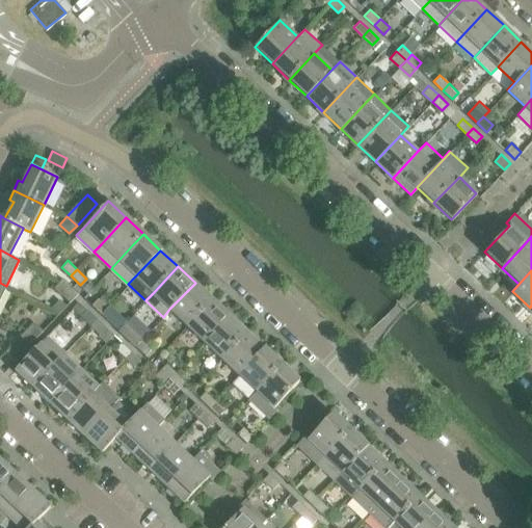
[(61,294),(71,285),(62,276),(53,287),(61,294)]
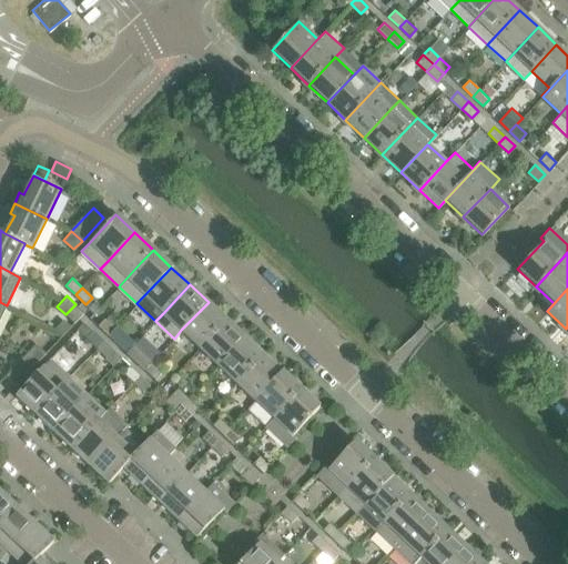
[(181,330),(200,348),(226,320),(209,302),(181,330)]
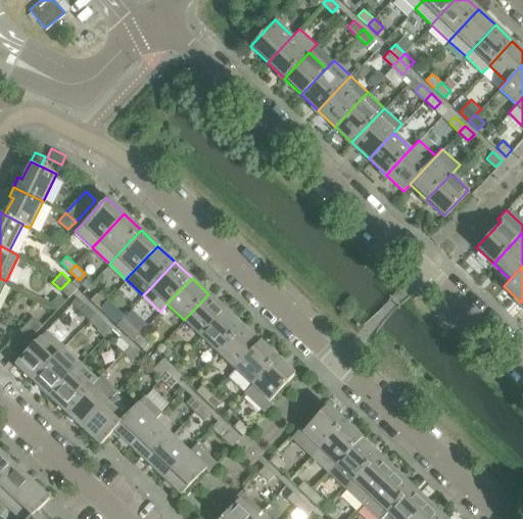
[(78,287),(72,282),(69,280),(60,289),(68,296),(78,287)]
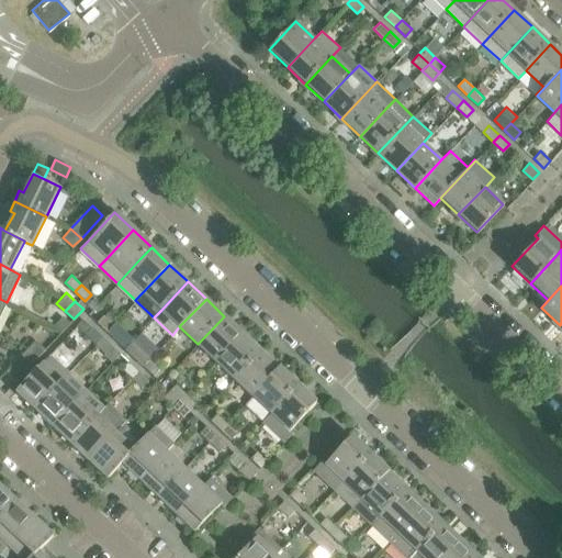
[(107,331),(113,324),(103,314),(97,322),(107,331)]
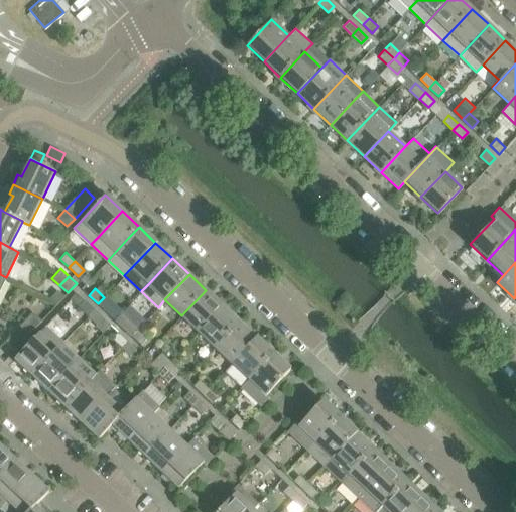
[(181,315),(199,332),(223,305),(206,290),(181,315)]
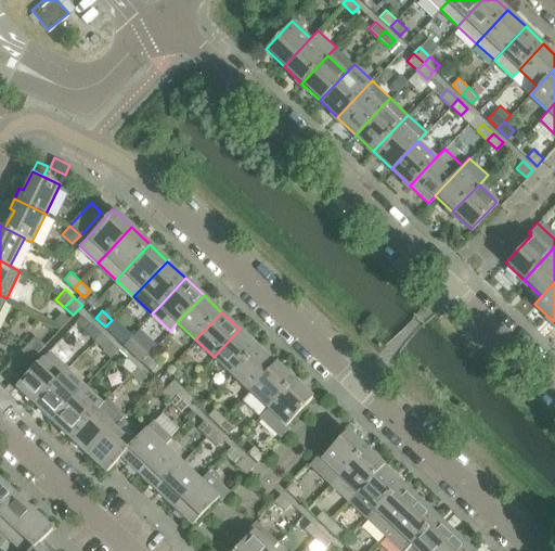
[(112,320),(105,327),(115,336),(121,329),(112,320)]
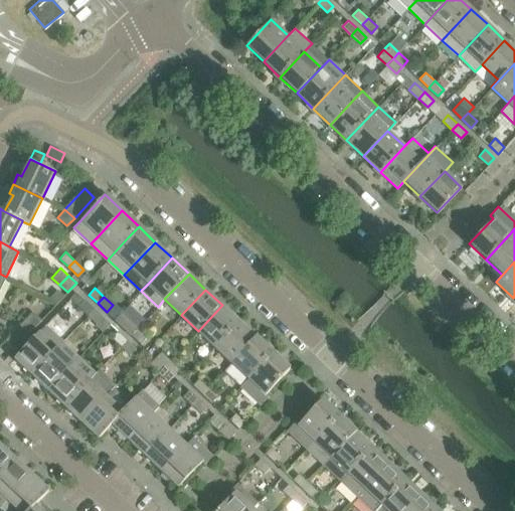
[(88,314),(94,308),(84,299),(78,305),(88,314)]
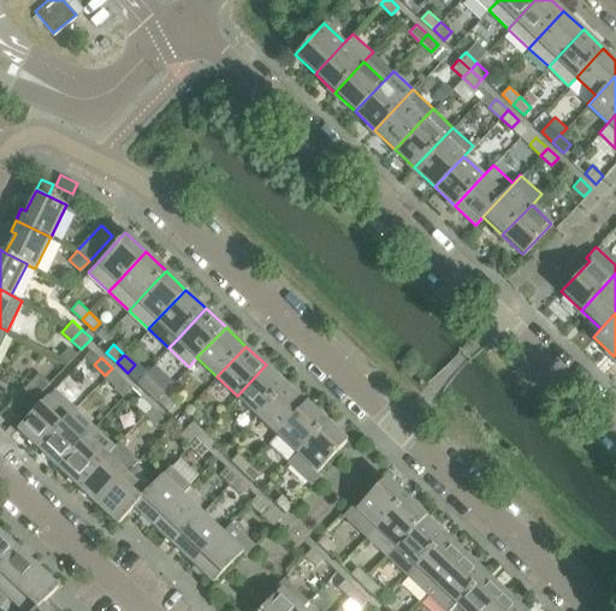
[(237,396),(256,414),(285,384),(266,365),(237,396)]
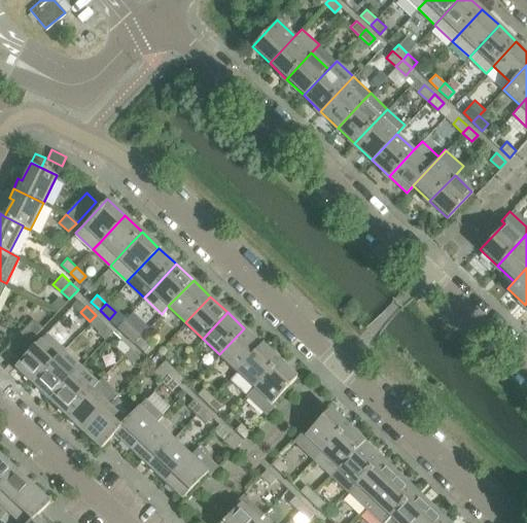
[(96,315),(90,321),(99,330),(98,332),(106,339),(113,330),(96,315)]
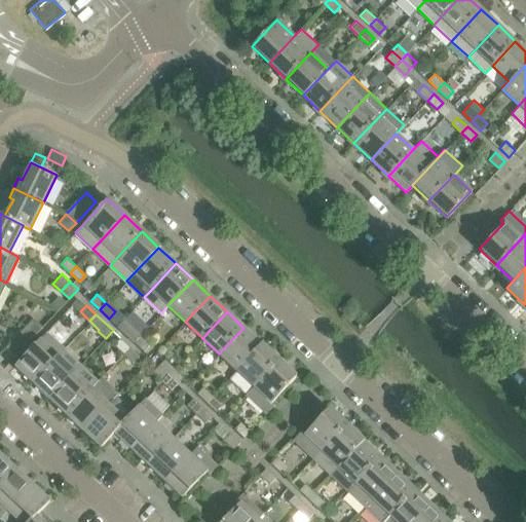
[(25,326),(35,334),(42,327),(33,318),(25,326)]
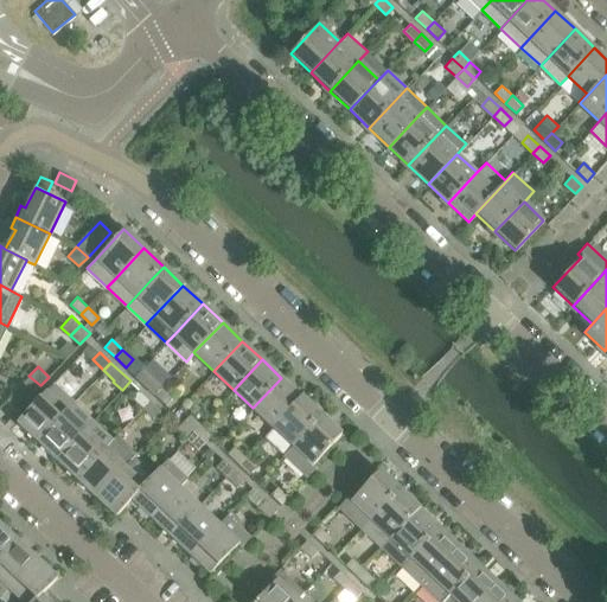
[(6,399),(17,410),(40,385),(29,376),(6,399)]
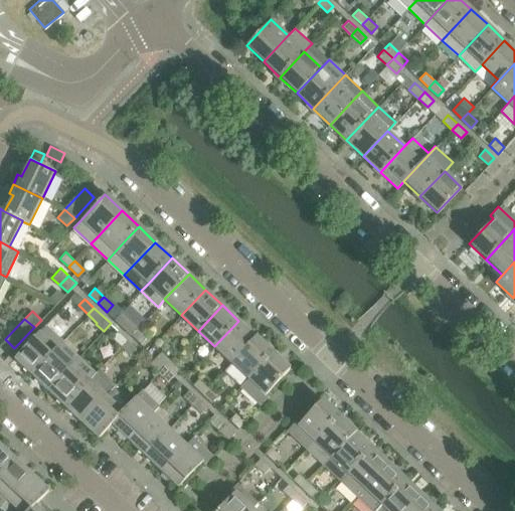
[(131,335),(137,328),(128,320),(122,326),(131,335)]
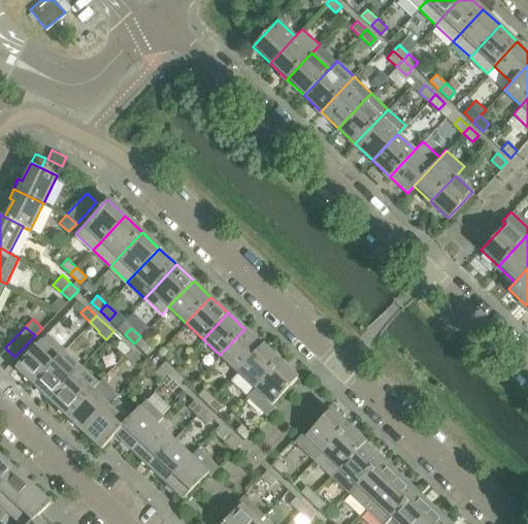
[(220,355),(237,371),(262,346),(244,329),(220,355)]
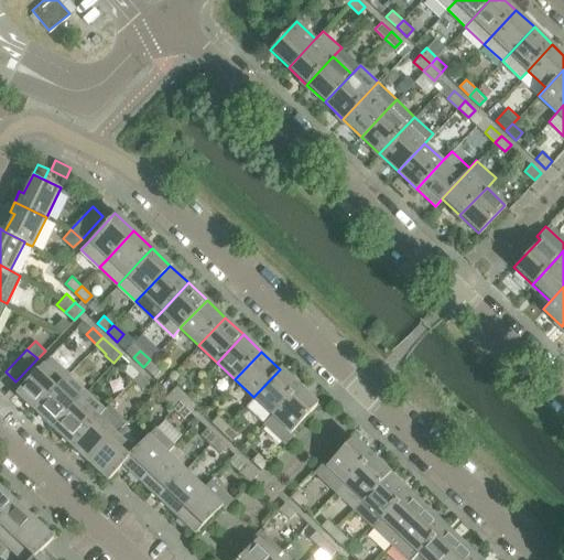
[(50,355),(15,391),(34,409),(68,373),(50,355)]
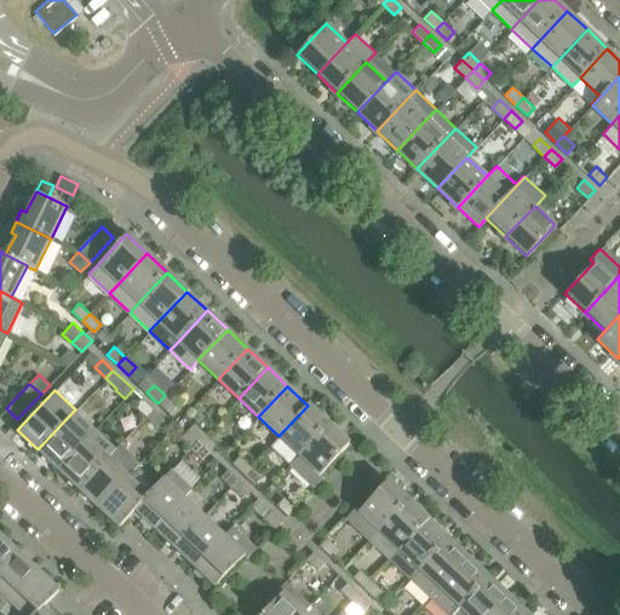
[(158,403),(168,413),(176,406),(165,395),(158,403)]
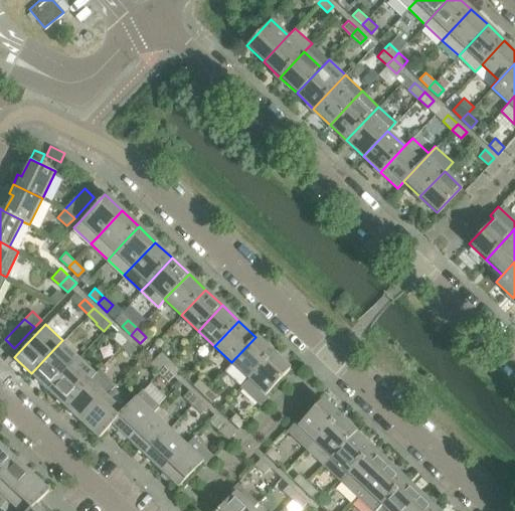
[(121,345),(127,339),(118,330),(112,337),(121,345)]
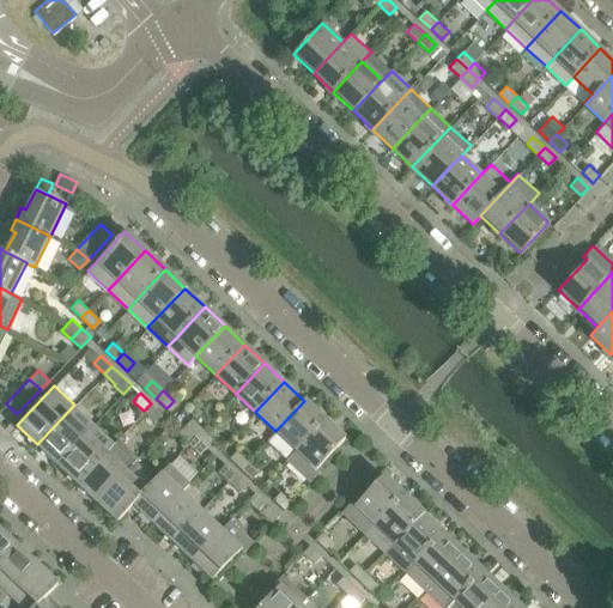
[(275,431),(295,450),(323,419),(304,401),(275,431)]
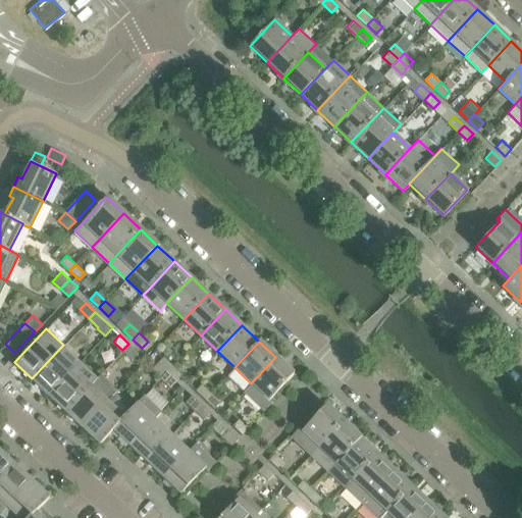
[(128,344),(122,350),(132,359),(138,353),(128,344)]
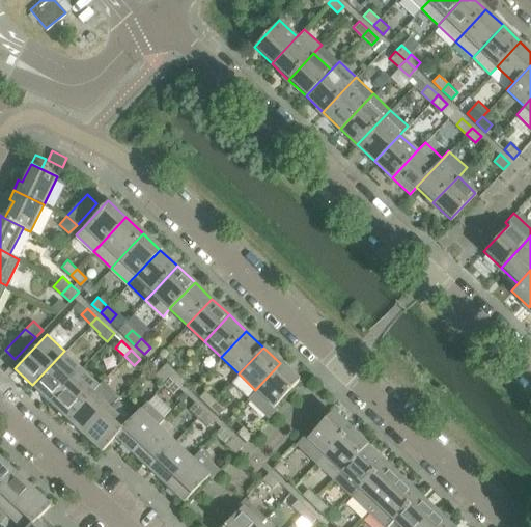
[(49,401),(75,375),(82,367),(64,351),(32,385),(49,401)]
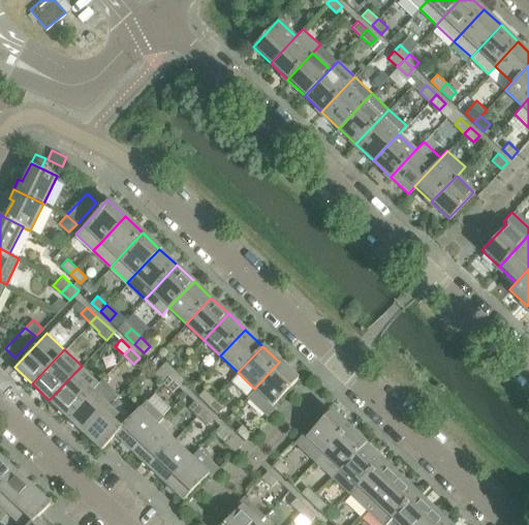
[(165,360),(159,367),(169,376),(176,369),(165,360)]
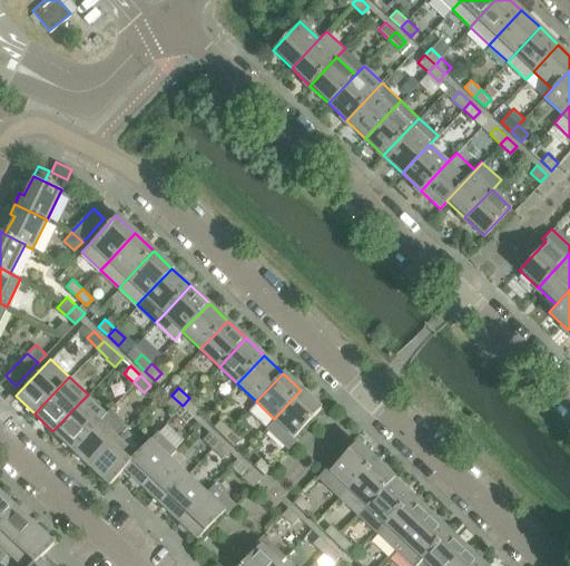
[(301,390),(274,419),(266,427),(288,448),(297,439),(294,436),(320,408),(301,390)]
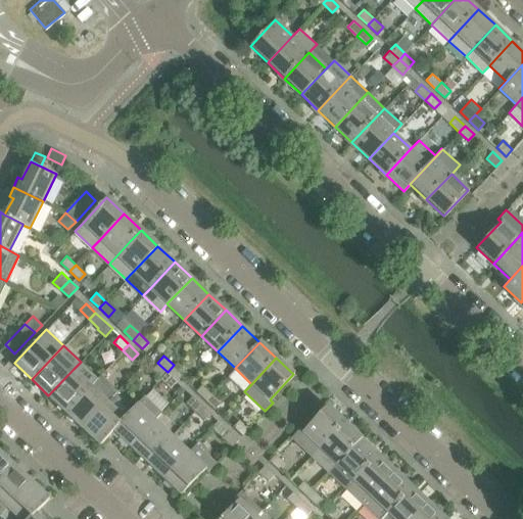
[(74,369),(48,395),(65,412),(97,377),(81,362),(74,369)]
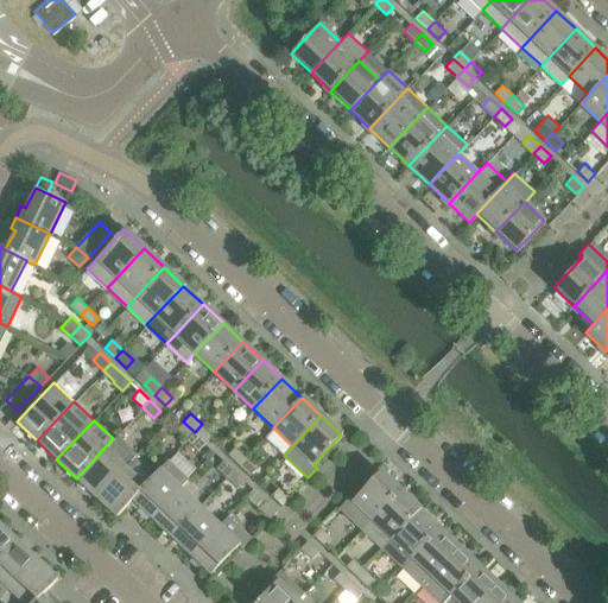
[(183,421),(178,426),(176,429),(188,439),(195,432),(183,421)]
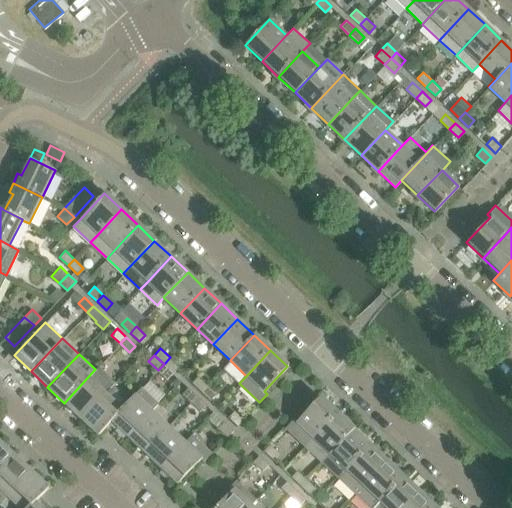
[(173,373),(177,368),(179,366),(170,357),(164,364),(173,373)]
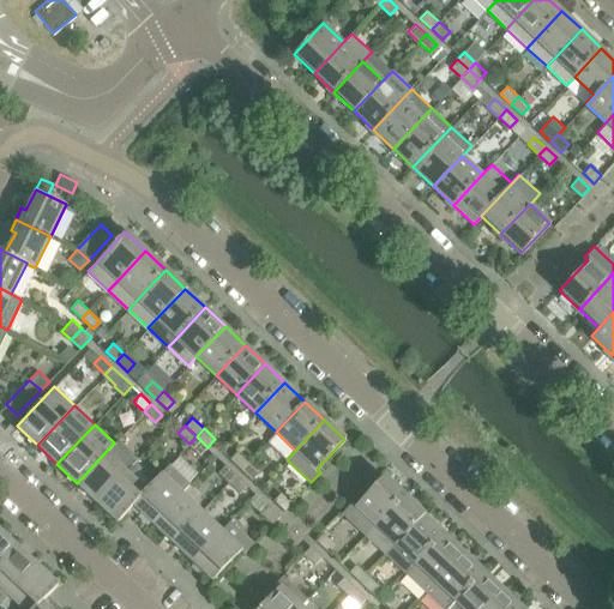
[(200,454),(208,447),(197,436),(190,444),(200,454)]
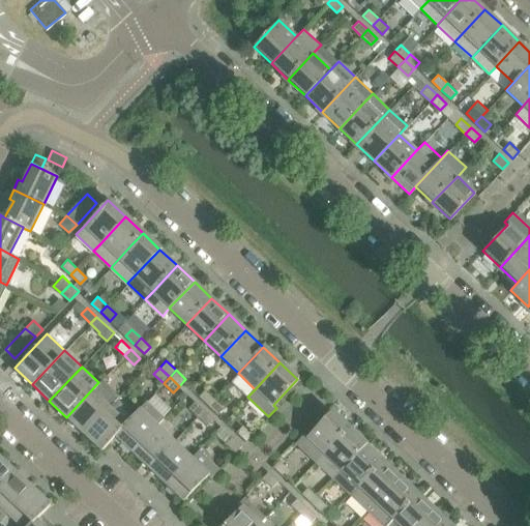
[(83,433),(109,407),(117,398),(119,396),(101,379),(98,382),(66,417),(83,433)]
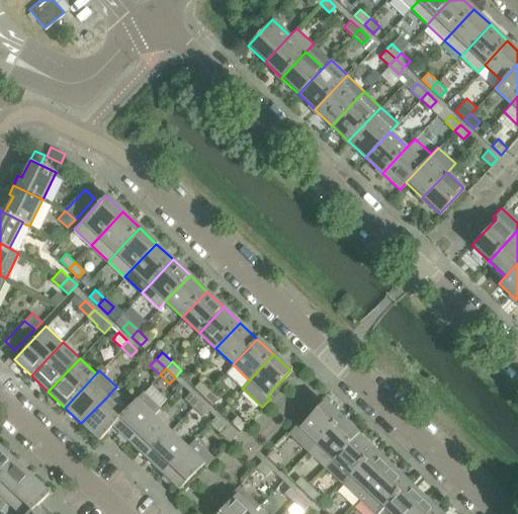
[(176,390),(182,383),(178,380),(173,387),(176,390)]
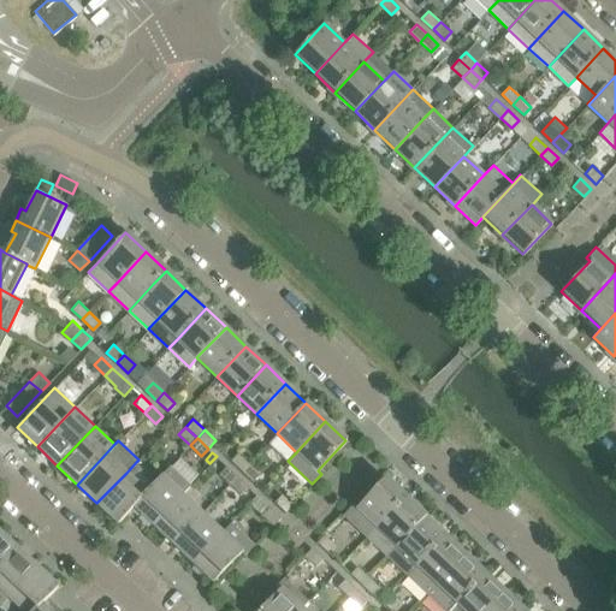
[(237,452),(230,460),(242,470),(249,462),(237,452)]
